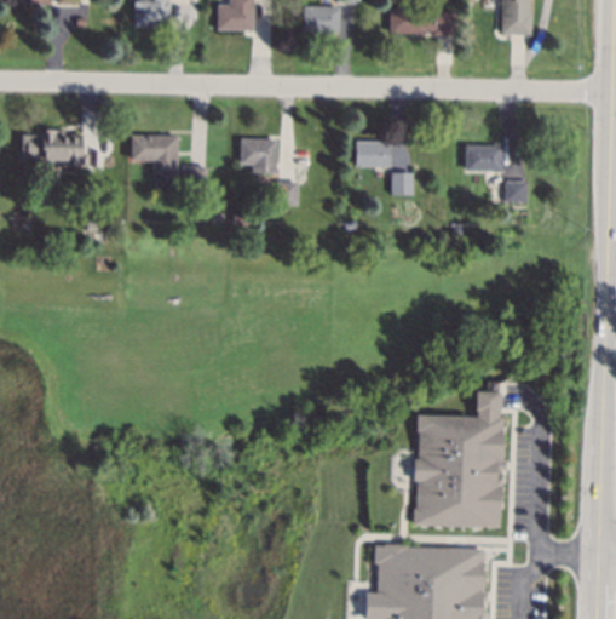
[(170,0),(170,3),(172,3),(172,28),(136,27),(136,1),(154,1),(154,0),(170,0)]
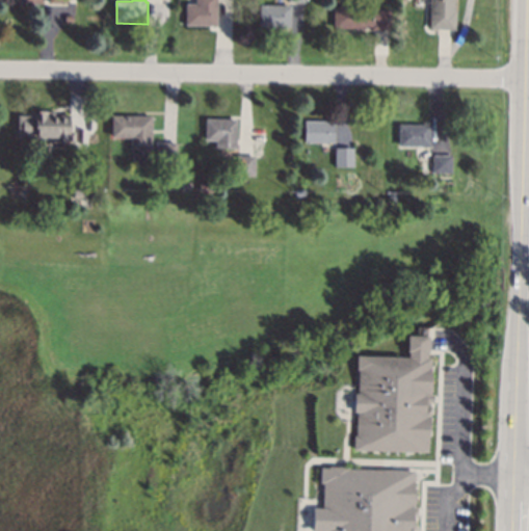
[(218,0),(218,26),(187,26),(187,4),(196,4),(196,0),(218,0)]
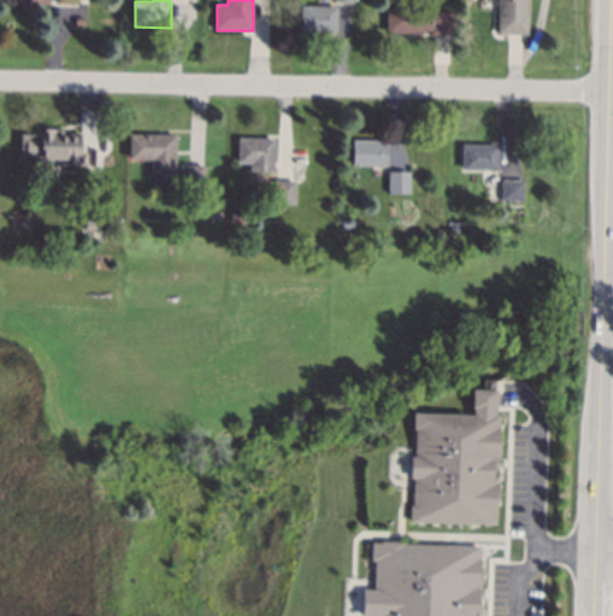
[(529,0),(529,13),(530,13),(530,34),(525,34),(511,34),(500,34),(500,0),(529,0)]
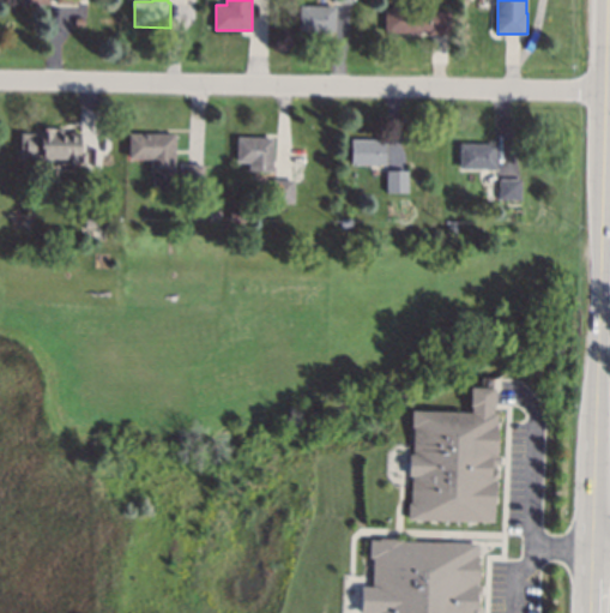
[(337,8),(336,32),(301,31),(301,7),(337,8)]
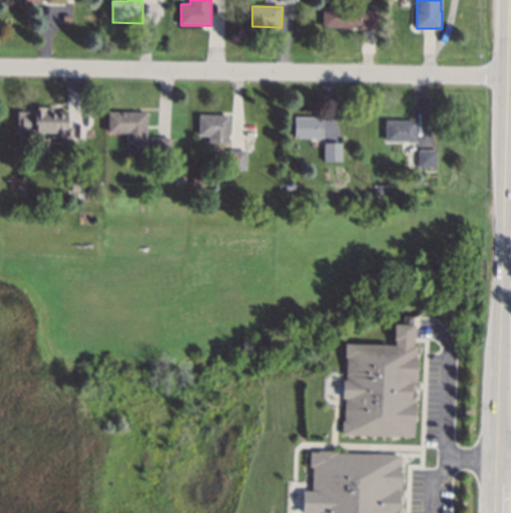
[(354,9),(377,10),(377,30),(376,30),(363,29),(360,29),(360,26),(353,26),(353,28),(324,28),(324,6),(354,7),(354,9)]
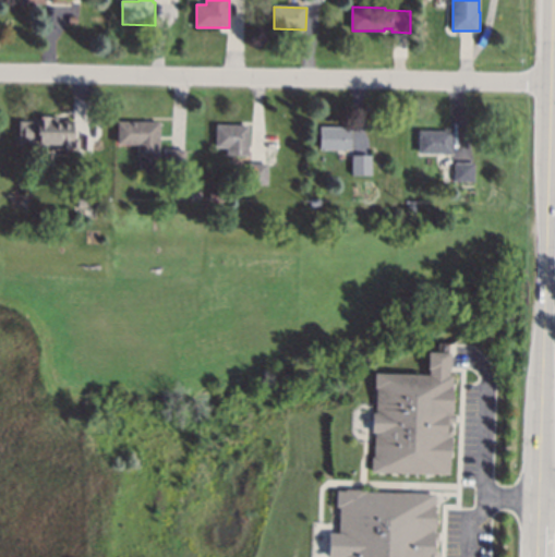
[(60,122),(73,122),(75,122),(75,138),(82,138),(82,150),(79,150),(56,150),(56,145),(20,144),(20,122),(34,122),(34,118),(60,118),(60,122)]
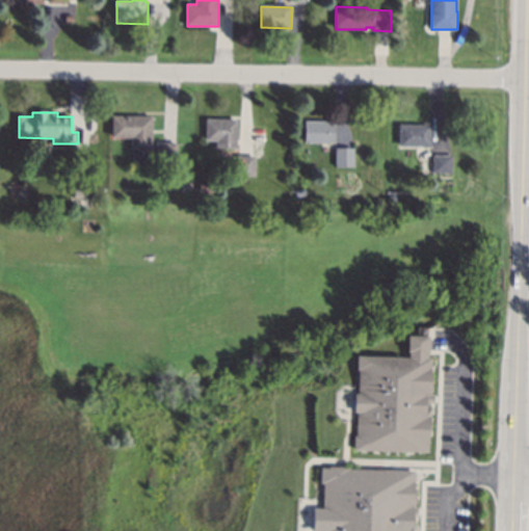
[(154,138),(154,150),(132,150),(132,138),(113,138),(113,116),(155,116),(154,138)]
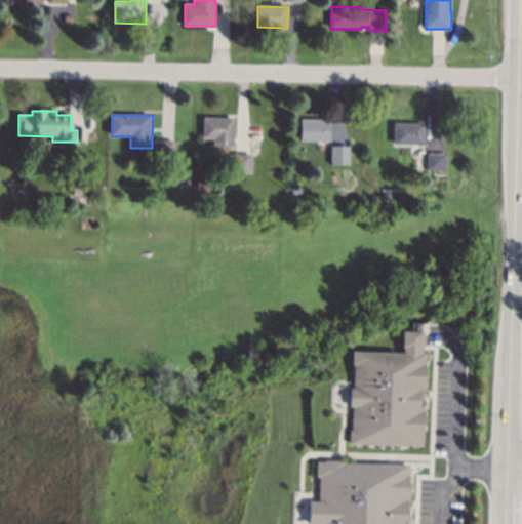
[(235,148),(214,147),(214,139),(205,139),(205,118),(236,118),(235,148)]
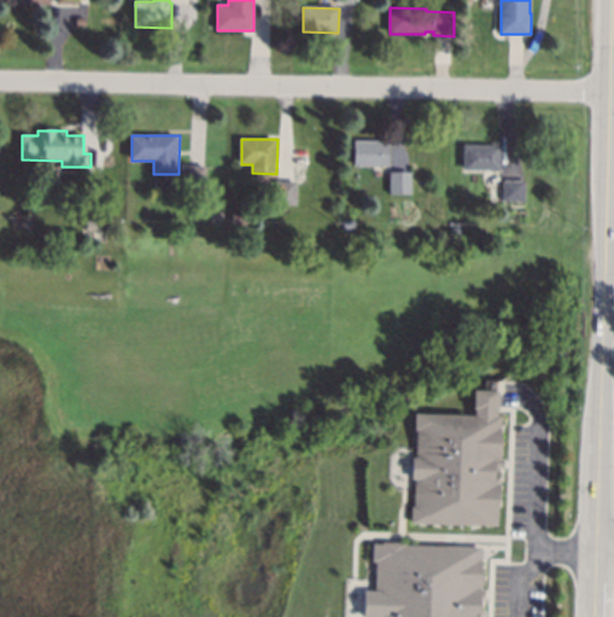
[(390,167),(355,167),(356,140),(390,141),(390,167)]
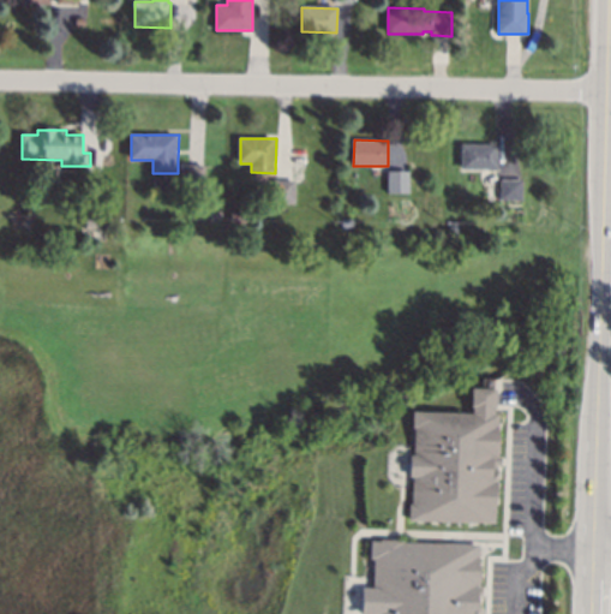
[(498,171),(497,171),(462,170),(462,144),(497,144),(498,144),(498,171)]
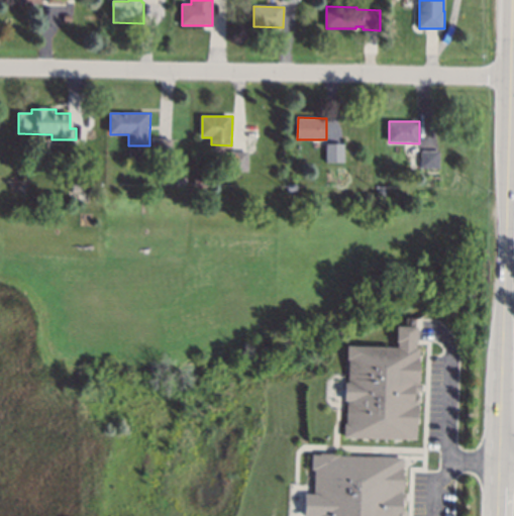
[(173,161),(155,160),(156,139),(157,139),(160,139),(173,139),(174,139),(173,161)]
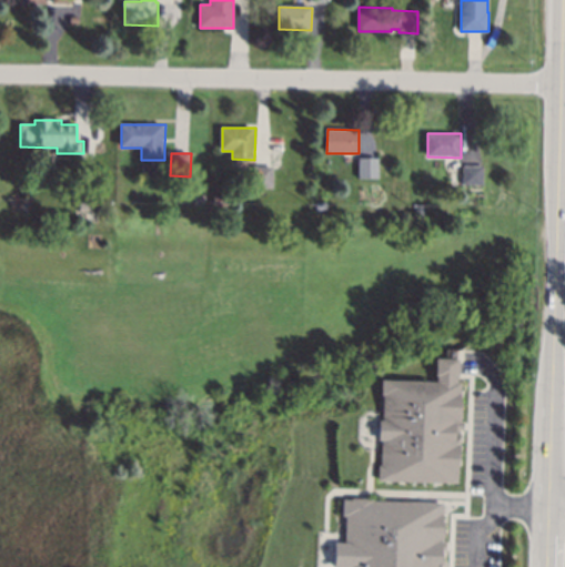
[(379,179),(360,179),(361,158),(377,159),(379,159),(379,179)]
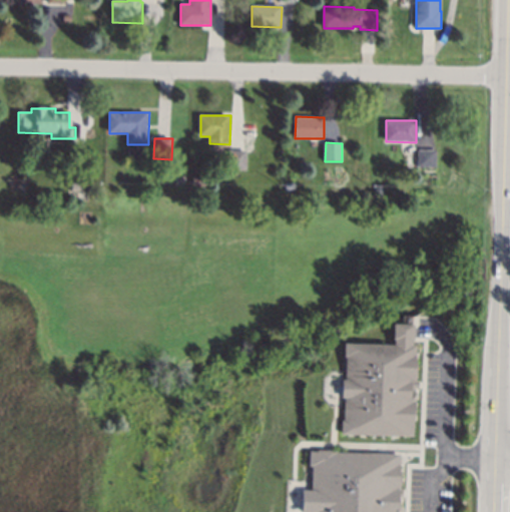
[(437,166),(419,166),(419,151),(419,149),(435,150),(437,150),(437,166)]
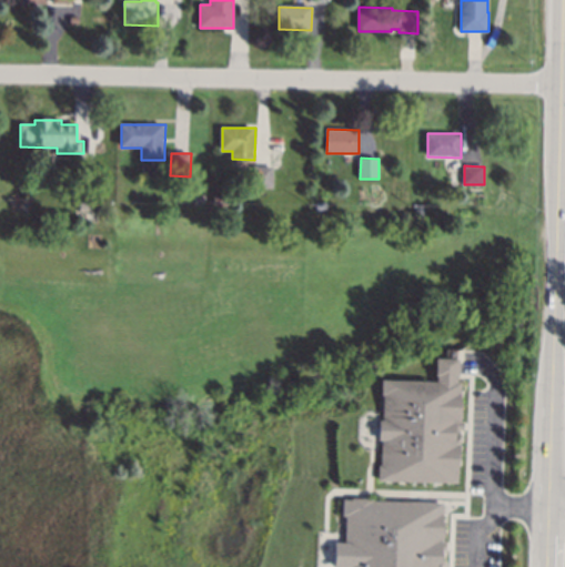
[(274,189),(265,189),(265,192),(256,192),(256,188),(254,188),(254,168),(259,168),(273,168),(274,168),(274,189)]
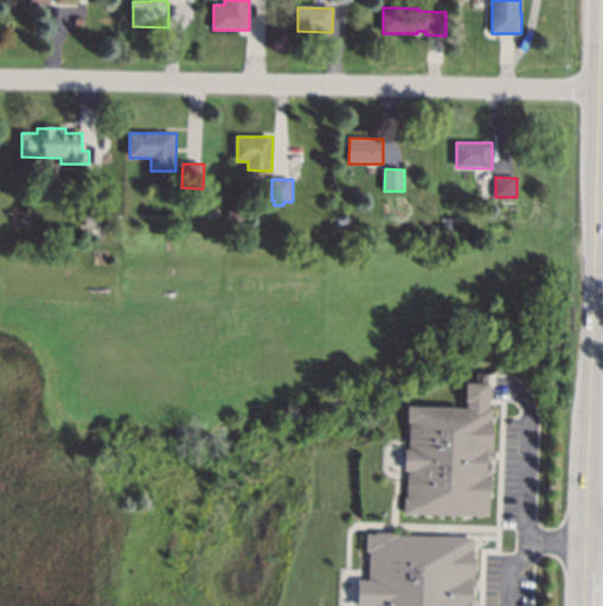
[(100,216),(100,228),(85,227),(85,216),(100,216)]
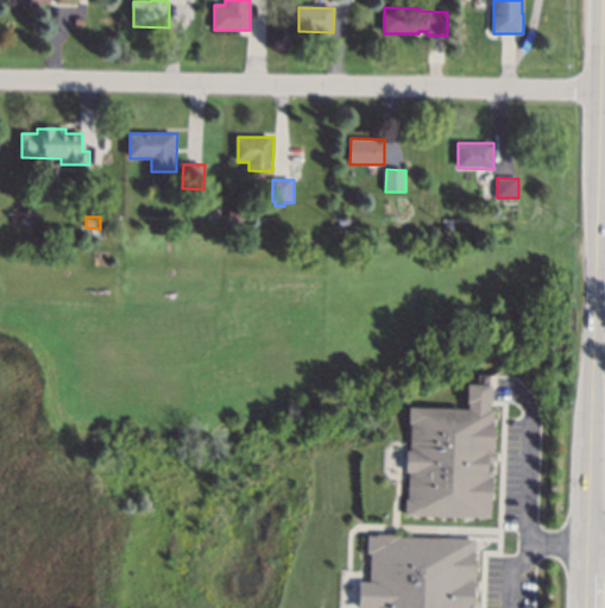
[(351,217),(351,226),(340,226),(340,217),(351,217)]
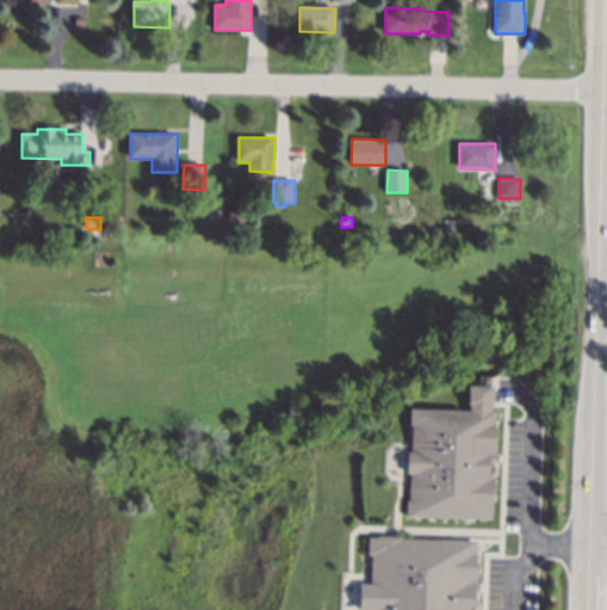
[(481,384),(494,384),(494,402),(494,404),(491,404),(491,407),(491,411),(496,411),(496,443),(497,443),(497,454),(499,454),(499,462),(495,462),(495,466),(499,468),(499,474),(495,476),(495,498),(493,498),(493,519),(407,517),(407,500),(409,500),(410,486),(410,485),(410,473),(407,473),(407,453),(410,453),(412,442),(412,441),(412,424),(409,424),(409,408),(470,410),(470,404),(469,404),(469,383),(481,384)]
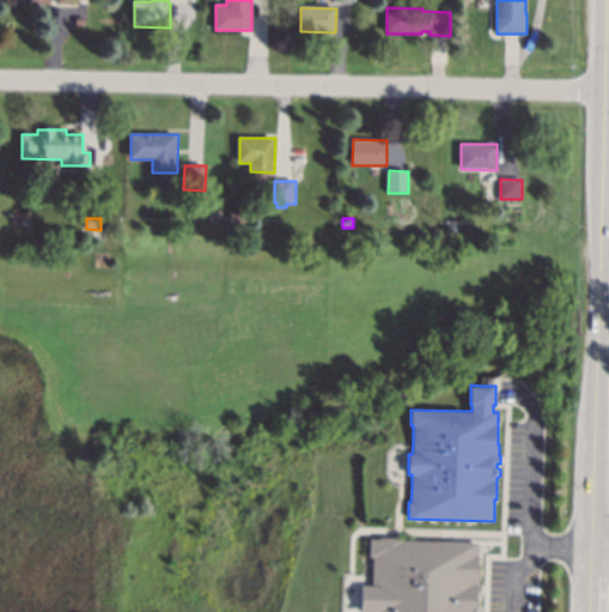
[(477,611),(480,543),(372,540),(371,587),(361,587),(360,611),(477,611)]
